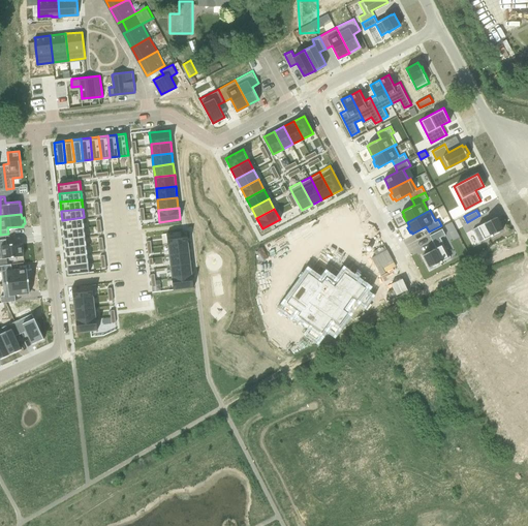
[(494,216),(473,227),(480,240),(491,235),(492,236),(493,235),(493,234),(494,233),(495,233),(500,230),(500,229),(503,228),(499,220),(498,220),(496,216),(494,217),(494,216)]
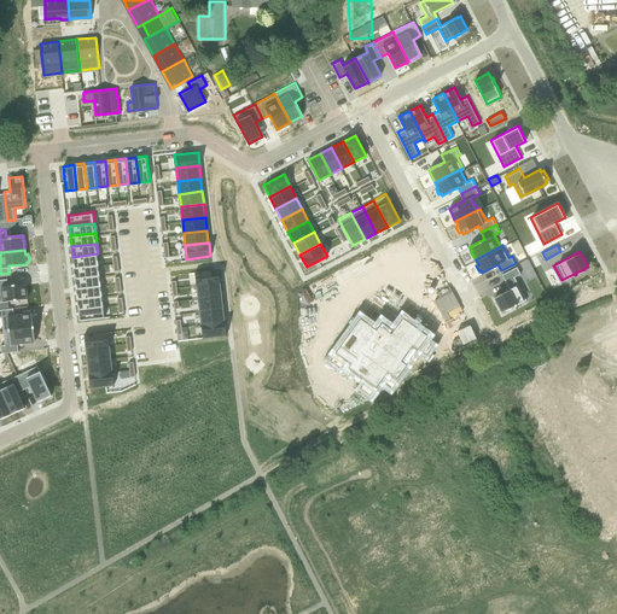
[(98,253),(73,257),(74,267),(99,264),(98,253)]
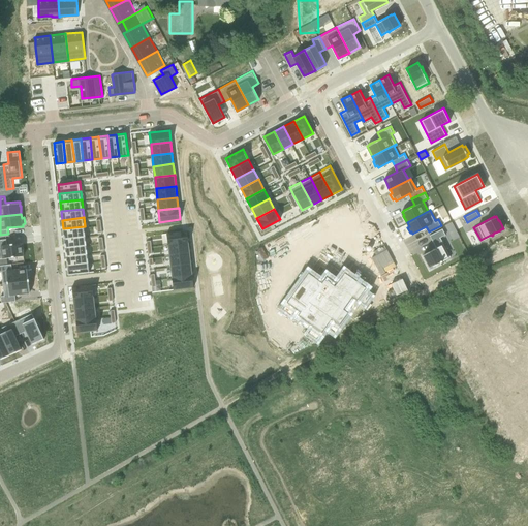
[(85,226),(63,228),(64,238),(86,235),(85,226)]
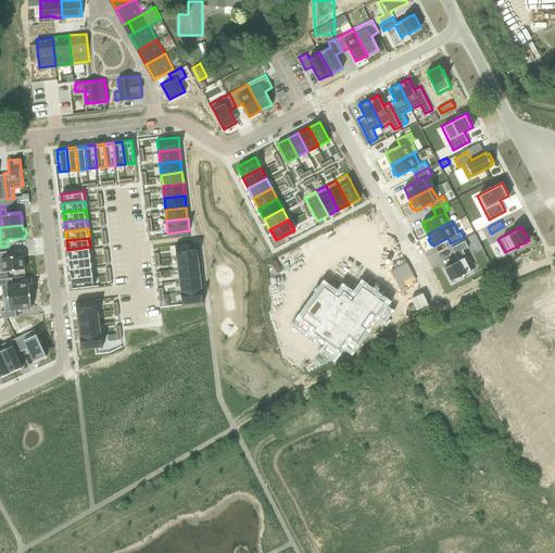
[(448,265),(445,266),(448,271),(452,280),(455,278),(462,276),(461,275),(463,274),(463,275),(465,274),(474,268),(463,248),(468,246),(465,239),(452,246),(458,259),(448,265)]
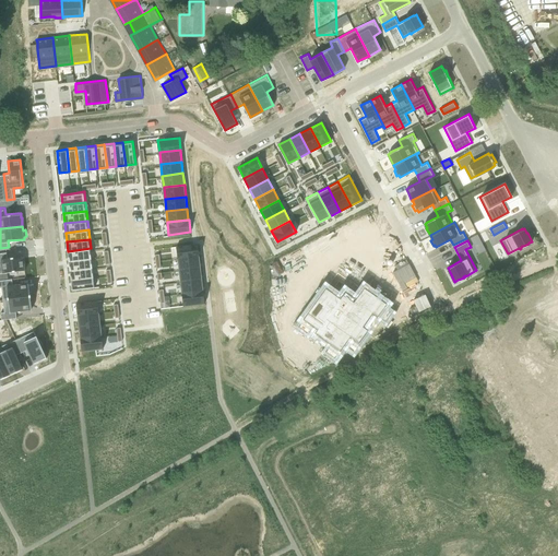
[(198,243),(177,245),(178,257),(200,255),(198,243)]
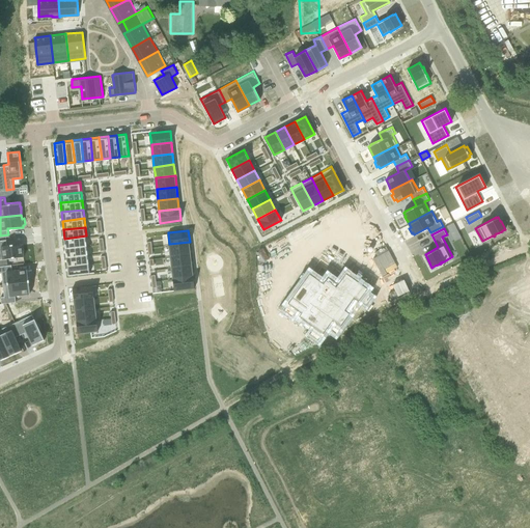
[(86,235),(64,239),(65,247),(87,245),(86,235)]
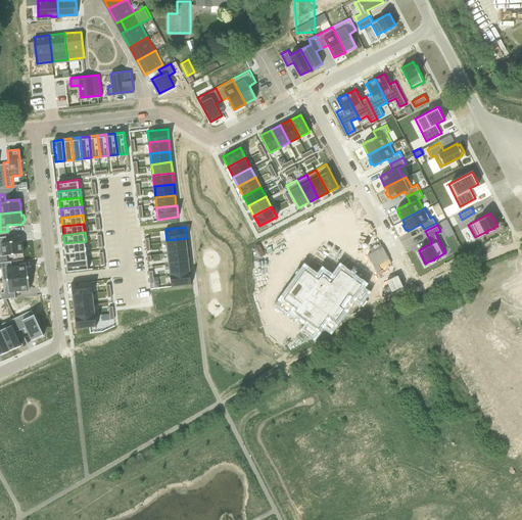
[(6,234),(0,235),(0,253),(10,253),(10,255),(16,254),(16,252),(24,251),(22,243),(21,239),(19,239),(7,240),(6,234)]
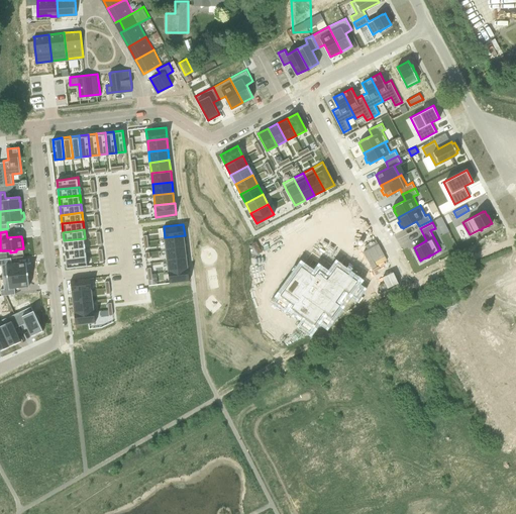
[(184,235),(165,237),(166,248),(186,246),(184,235)]
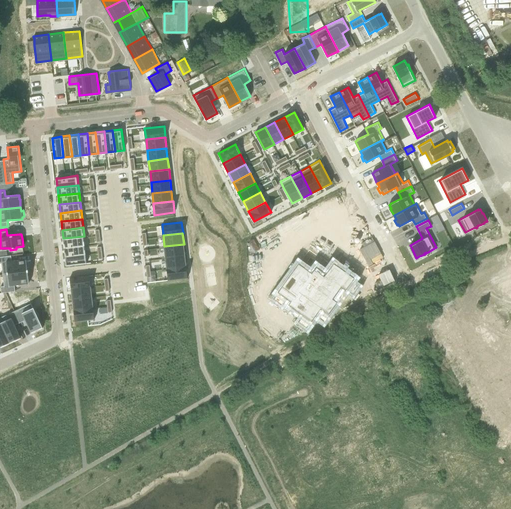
[(84,236),(63,238),(64,247),(85,244),(84,236)]
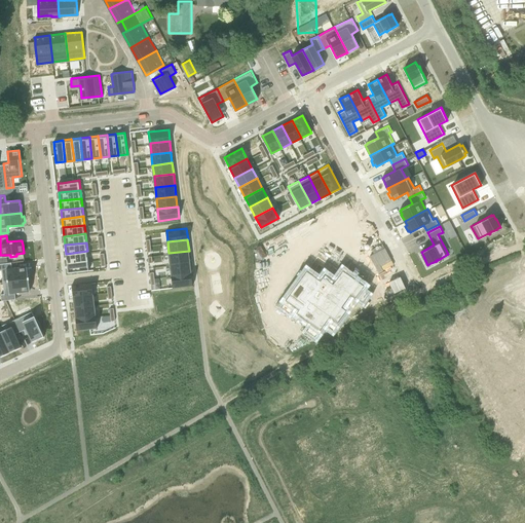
[(87,251),(66,254),(67,262),(88,260),(87,251)]
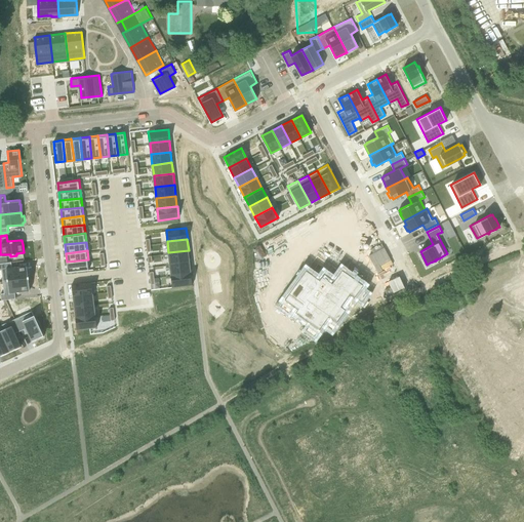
[(189,250),(168,252),(170,264),(190,261),(189,250)]
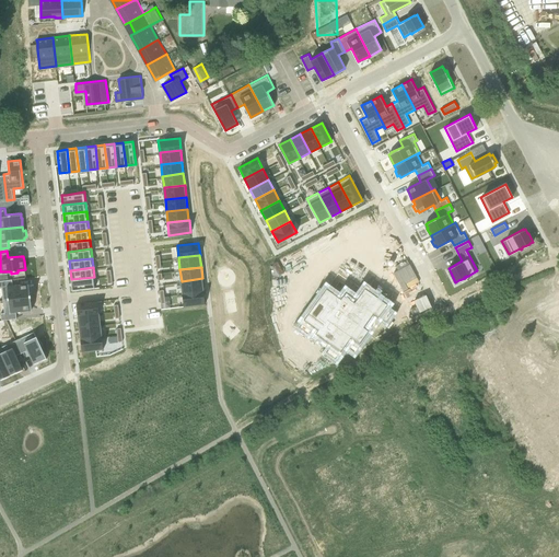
[(94,277),(71,279),(73,289),(95,287),(94,277)]
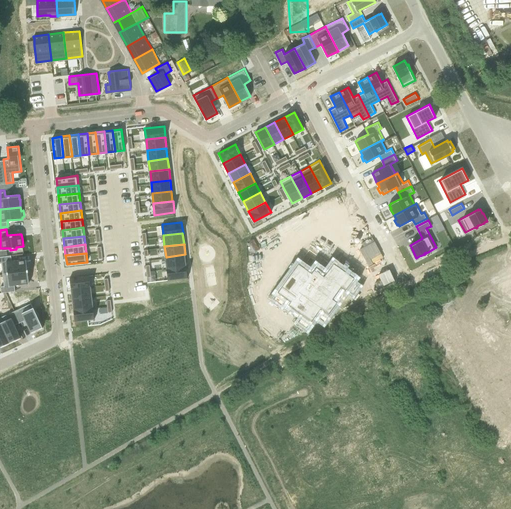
[(11,254),(0,255),(0,261),(2,262),(3,273),(28,270),(28,269),(27,266),(29,266),(29,260),(27,260),(27,258),(12,260),(11,254)]
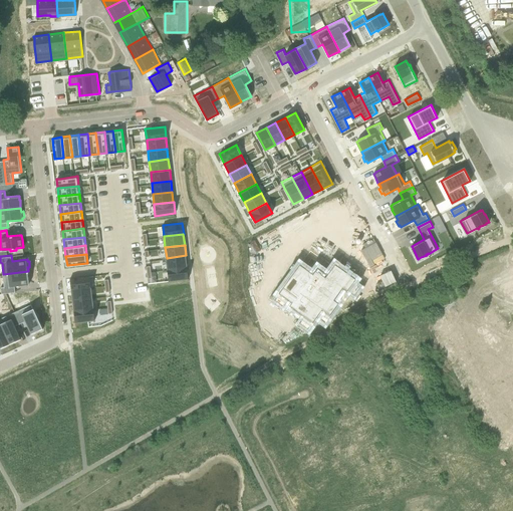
[(186,255),(167,258),(168,268),(187,266),(186,255)]
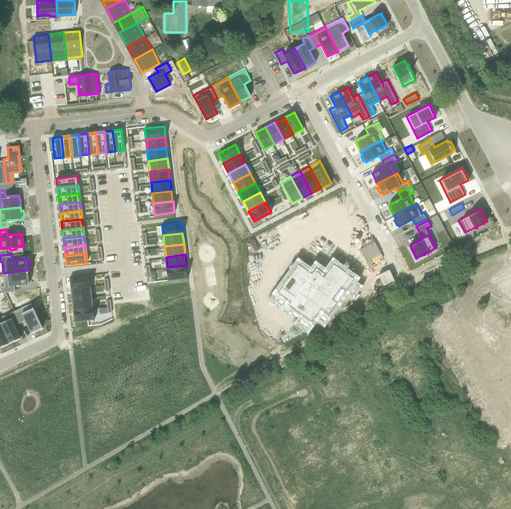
[(299,262),(278,291),(287,297),(290,300),(291,300),(289,303),(312,320),(321,307),(329,313),(337,301),(333,297),(342,286),(346,289),(355,277),(334,262),(333,263),(330,267),(326,272),(317,265),(312,272),(299,262)]
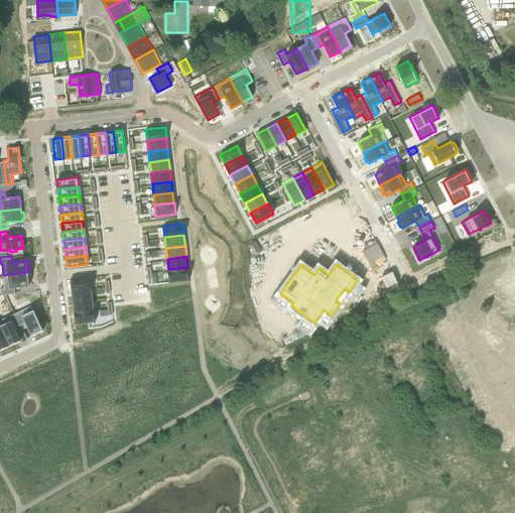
[(168,269),(169,281),(173,280),(189,278),(187,267),(168,269)]
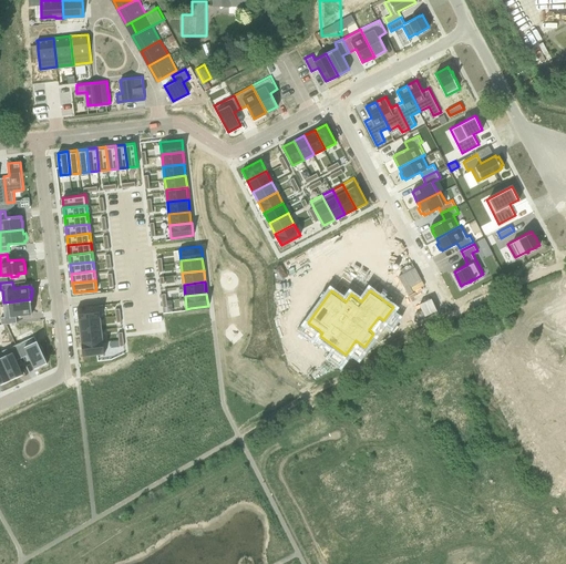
[(4,315),(1,316),(2,322),(18,320),(17,315),(30,313),(32,313),(31,307),(32,307),(31,300),(32,300),(31,299),(3,303),(4,315)]
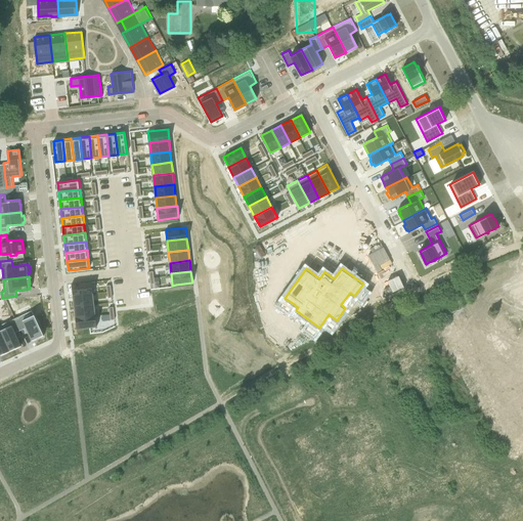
[(522,302),(522,276),(508,286),(513,295),(517,293),(522,302)]
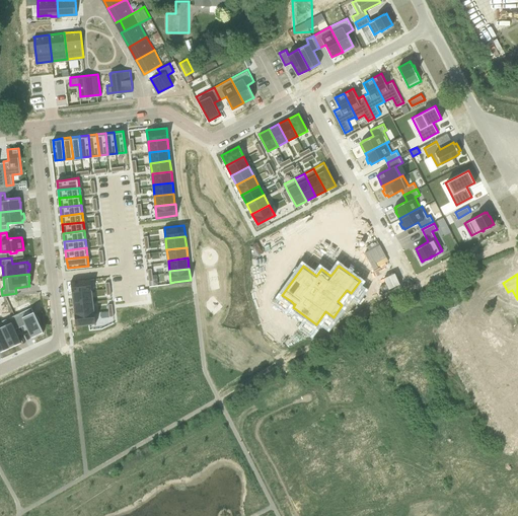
[(90,278),(71,280),(72,291),(92,289),(90,278)]
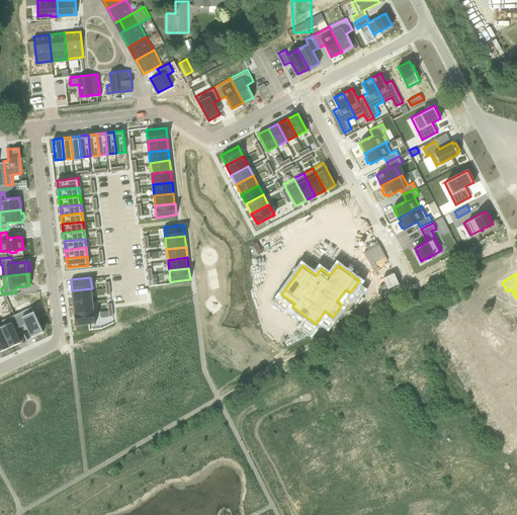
[(92,288),(72,290),(74,302),(93,299),(92,288)]
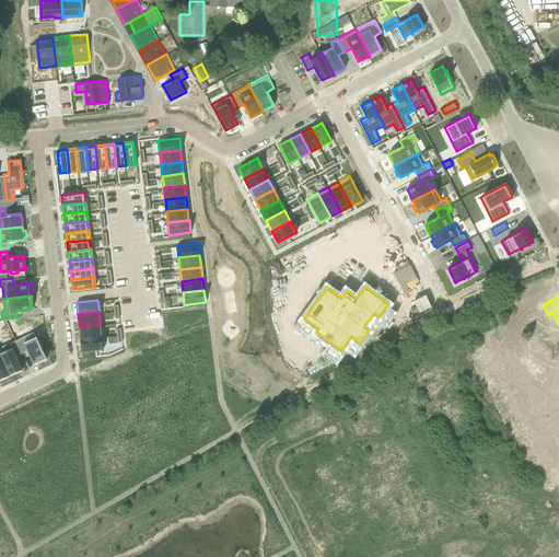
[(101,324),(80,326),(81,338),(102,335),(101,324)]
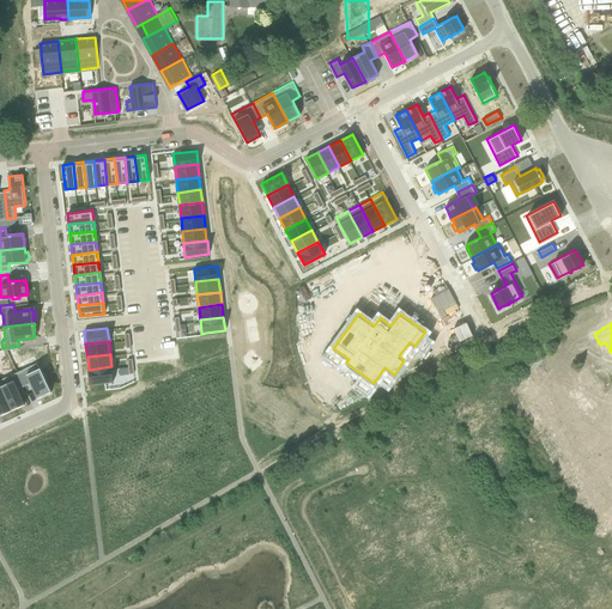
[(38,361),(18,370),(24,384),(31,382),(38,396),(52,390),(38,361)]
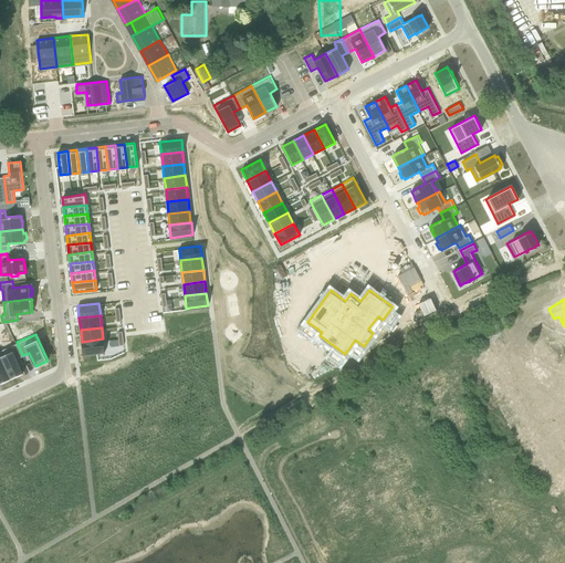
[(82,342),(83,354),(105,352),(104,345),(103,339),(82,342)]
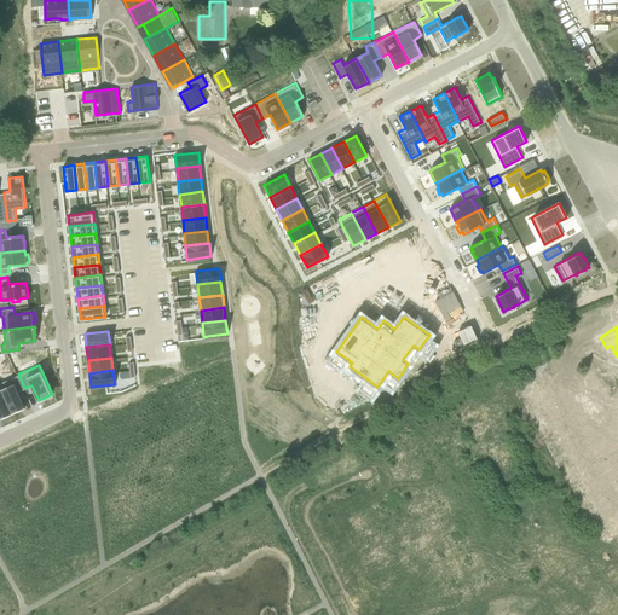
[(18,373),(0,381),(0,387),(12,412),(26,406),(18,392),(24,388),(18,373)]
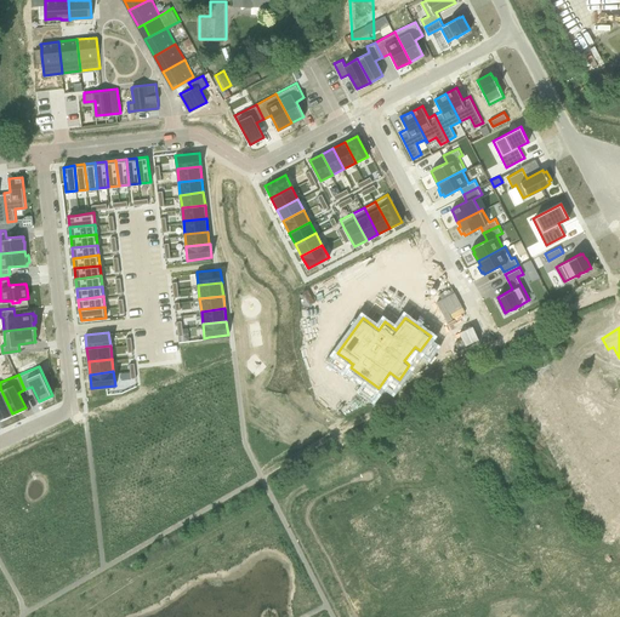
[(0,388),(0,418),(12,413),(0,388)]
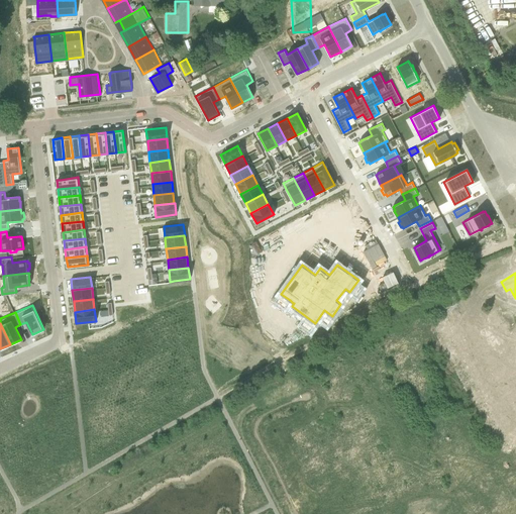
[(515,329),(504,335),(515,361),(515,329)]
